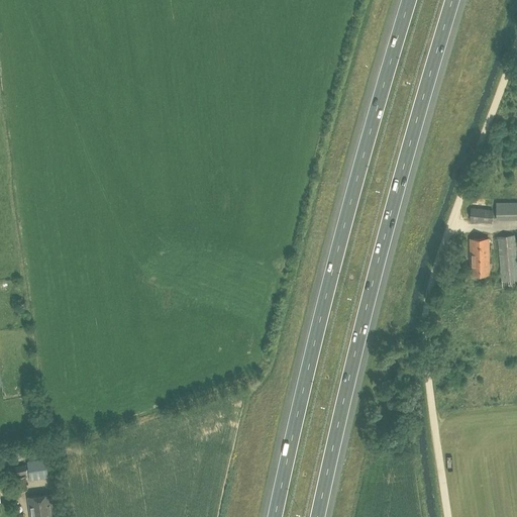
[(516,202),(496,203),(496,219),(516,218),(516,202)]
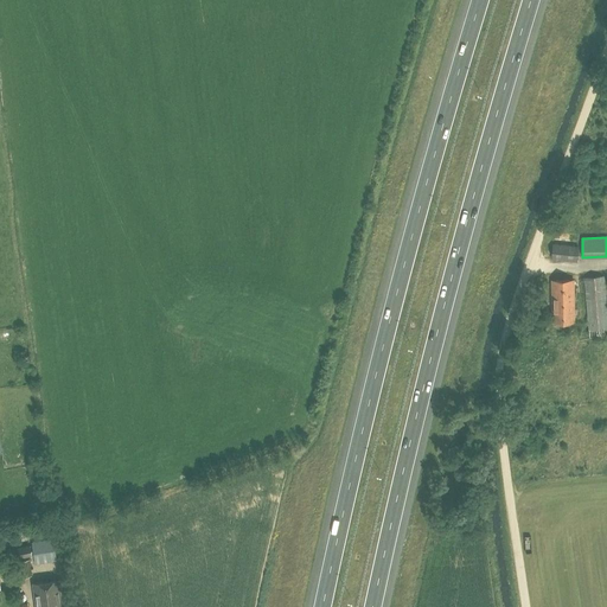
[(554,244),(551,259),(576,262),(579,247),(554,244)]
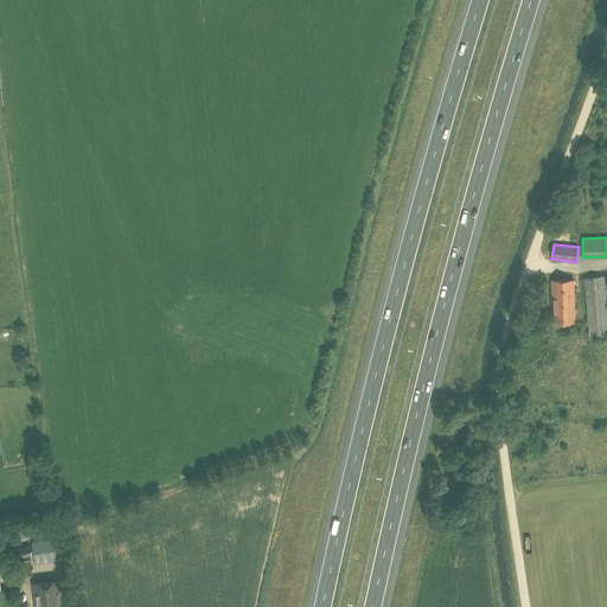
[(589,338),(606,336),(606,314),(604,276),(585,278),(589,338)]
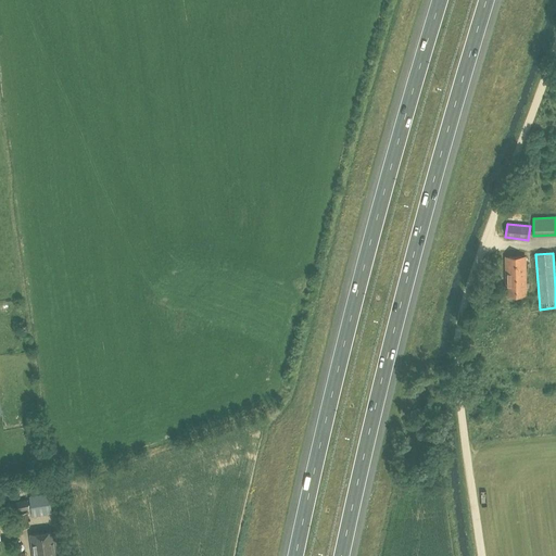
[(506,295),(526,295),(526,290),(528,290),(528,282),(526,283),(526,256),(506,257),(506,295)]
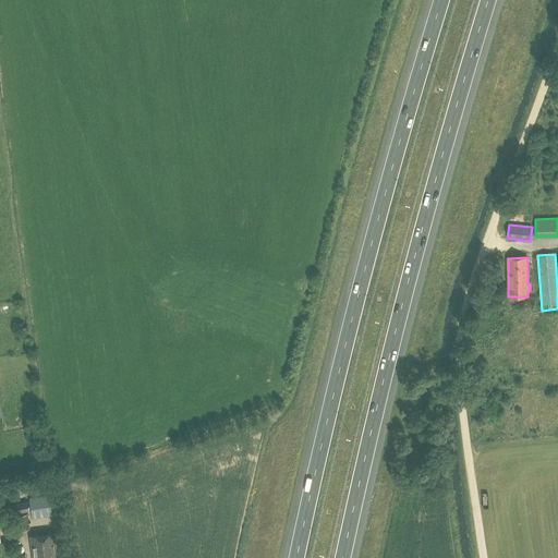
[(53,516),(49,495),(28,498),(32,519),(53,516)]
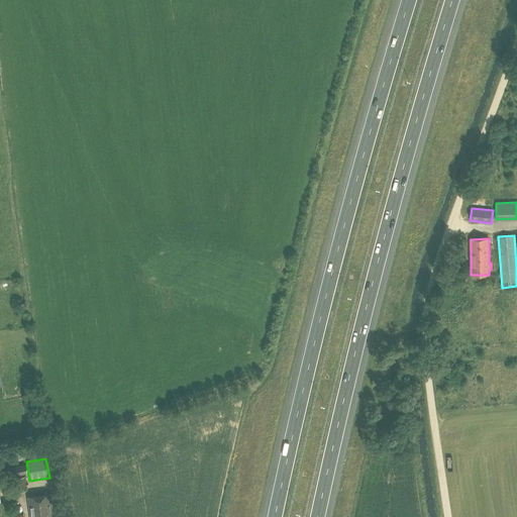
[(25,464),(4,469),(6,478),(27,473),(25,464)]
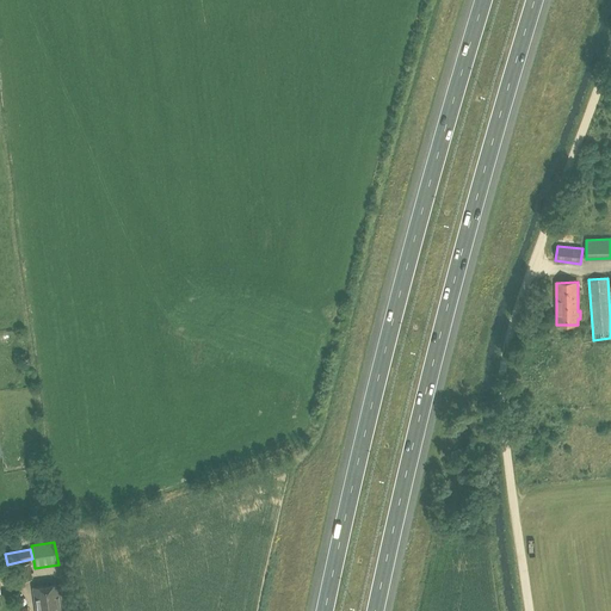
[(17,565),(19,581),(32,579),(30,562),(17,565)]
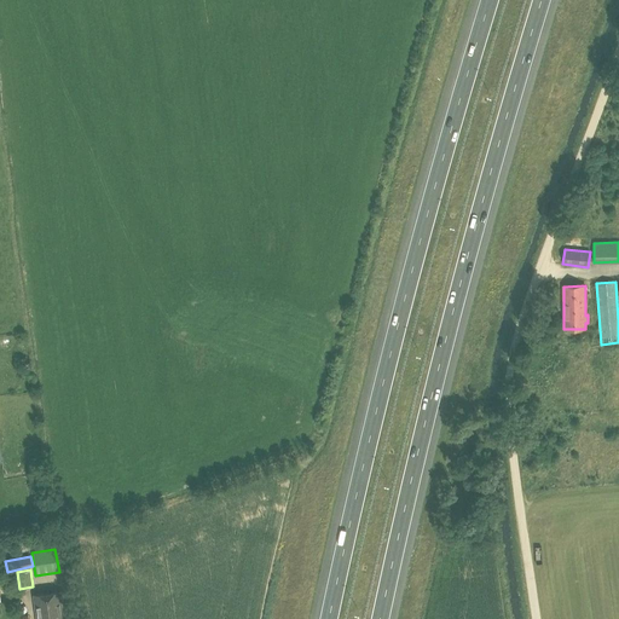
[(34,594),(36,618),(64,618),(61,590),(34,594)]
